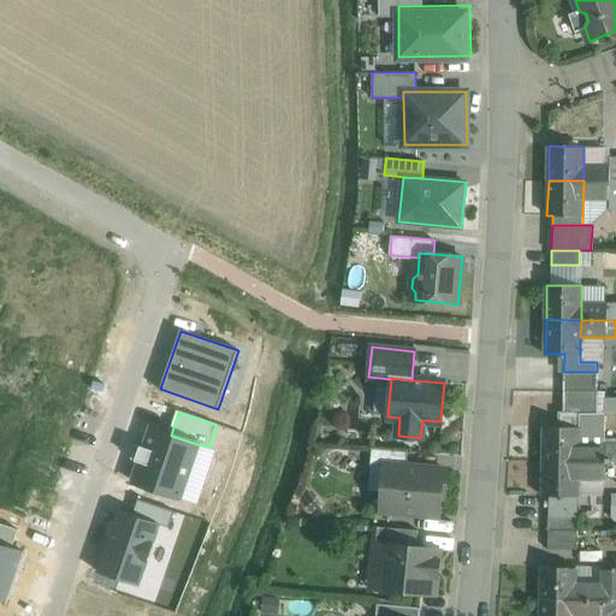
[(605,436),(605,412),(581,412),(580,434),(605,436)]
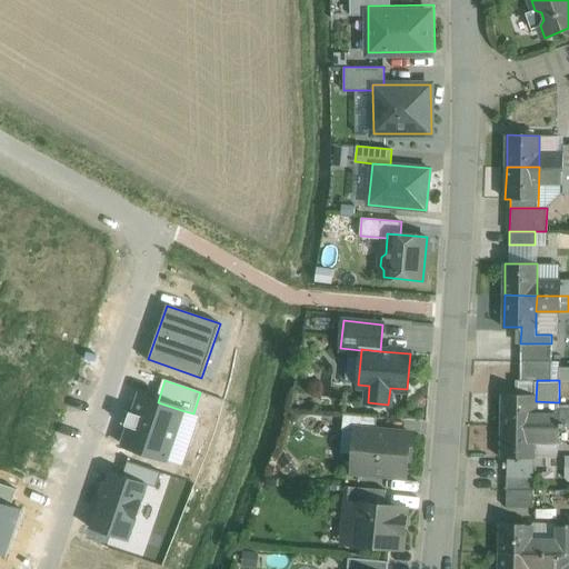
[(535,381),(520,381),(520,393),(502,393),(501,426),(535,426),(535,381)]
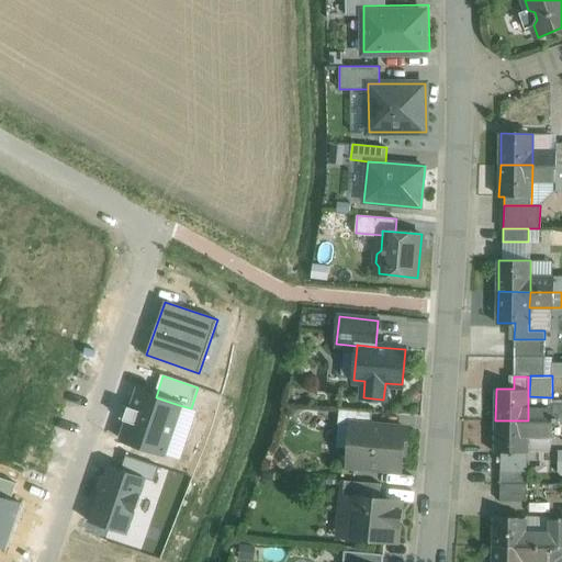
[(123,439),(164,452),(179,405),(156,397),(141,392),(134,411),(130,408),(125,419),(130,420),(123,439)]
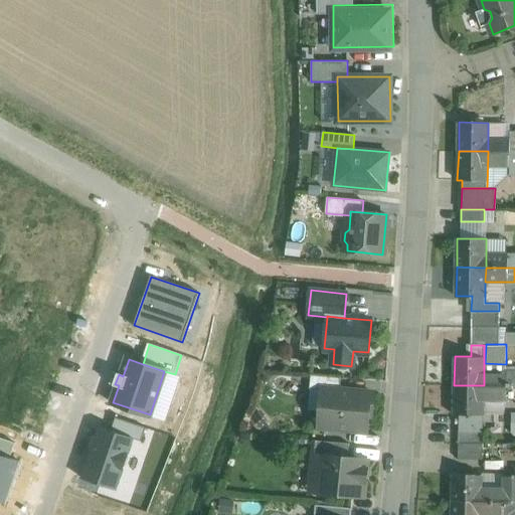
[(514,372),(506,372),(505,386),(514,386),(514,372)]
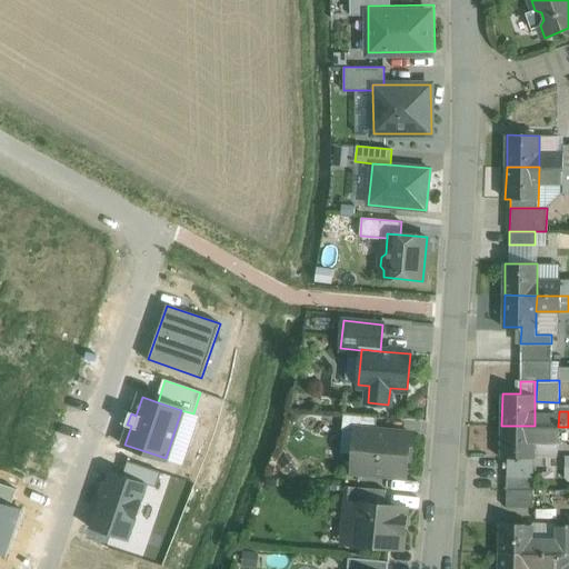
[(377,418),(343,415),(342,429),(356,430),(356,429),(376,430),(377,418)]
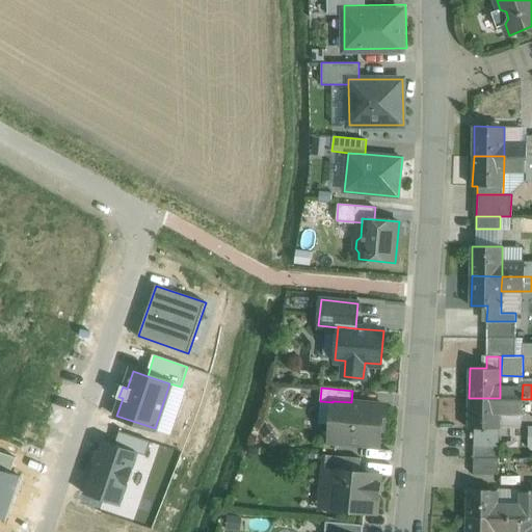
[(500,398),(469,398),(469,428),(499,428),(499,414),(500,398)]
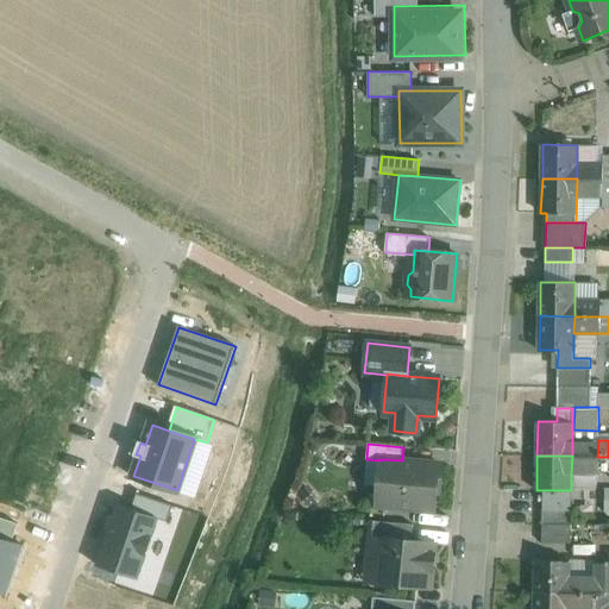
[(597,457),(572,456),(571,473),(597,473),(597,457)]
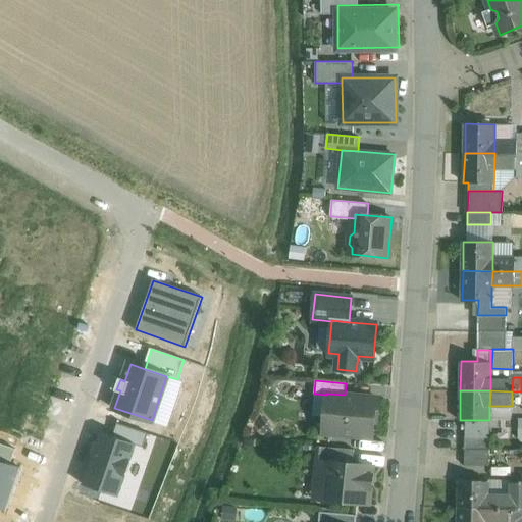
[(345,395),(326,394),(326,395),(325,411),(329,416),(327,432),(372,436),(374,420),(377,420),(379,399),(345,395)]
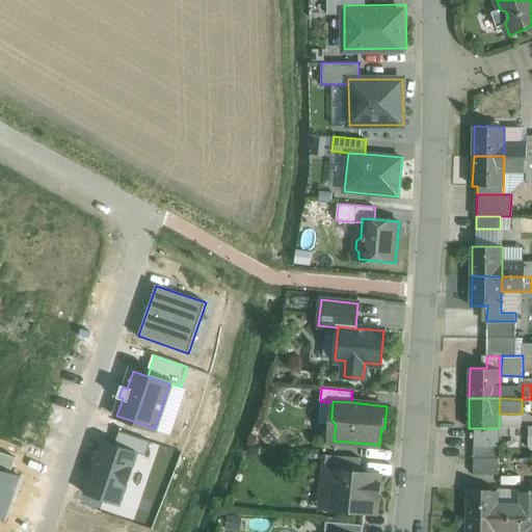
[(120,431),(114,446),(137,453),(145,456),(151,442),(120,431)]
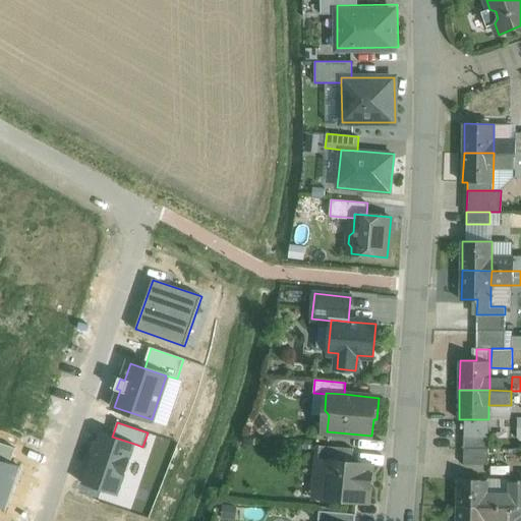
[(84,482),(117,494),(134,444),(112,437),(101,432),(84,482)]
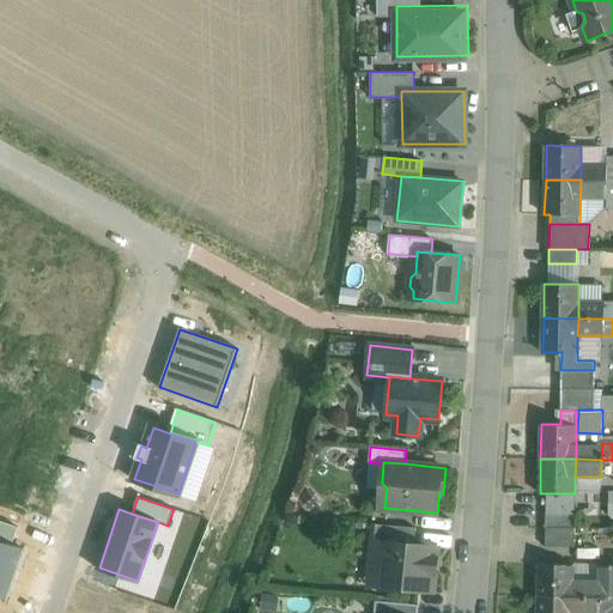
[(416,528),(374,523),(370,554),(377,556),(378,541),(414,545),(416,528)]
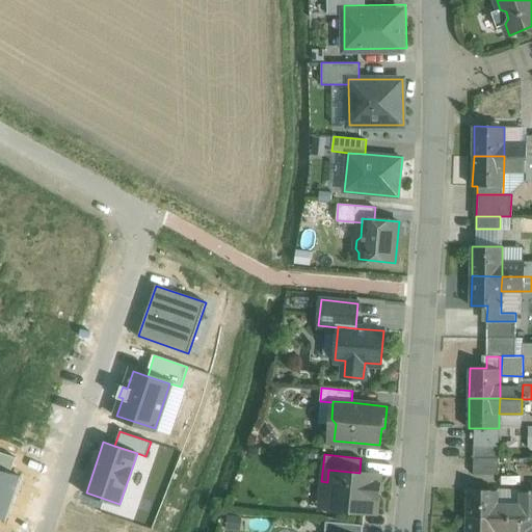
[(360,473),(328,470),(327,482),(325,493),(329,498),(328,508),(376,513),(380,475),(360,473)]
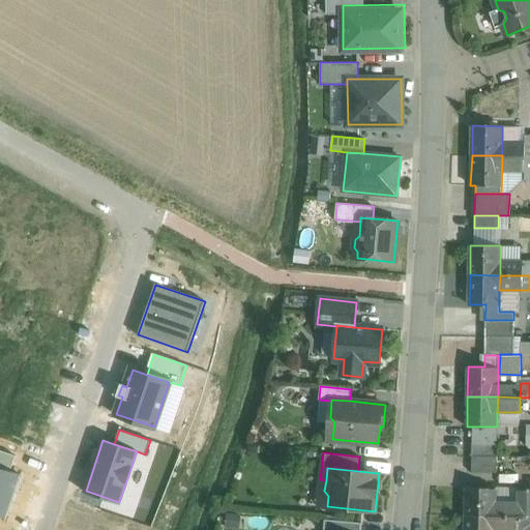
[(496,488),(466,487),(465,516),(495,517),(518,517),(518,502),(496,502),(496,488)]
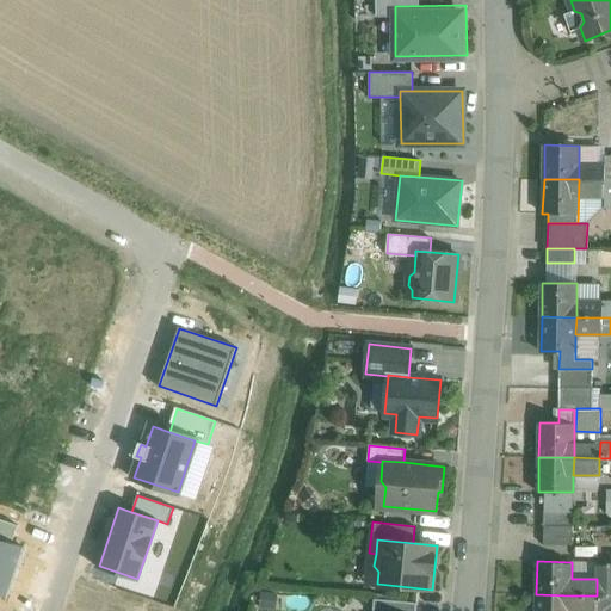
[(610,562),(597,563),(597,579),(597,596),(610,596),(610,562)]
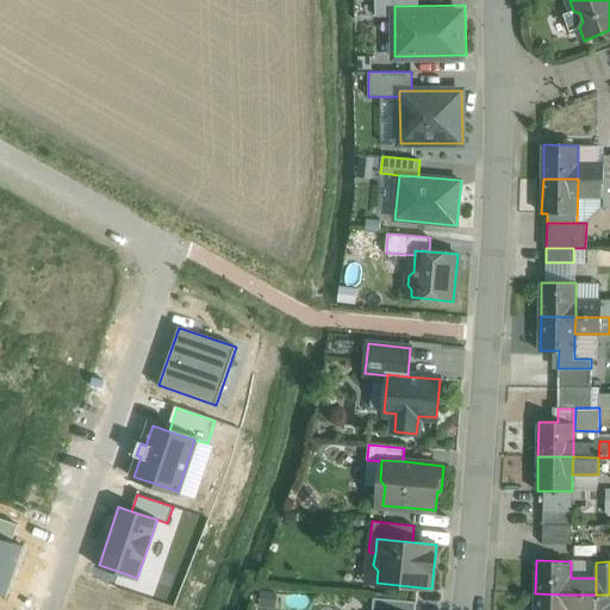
[(570,609),(570,595),(535,593),(534,609),(570,609)]
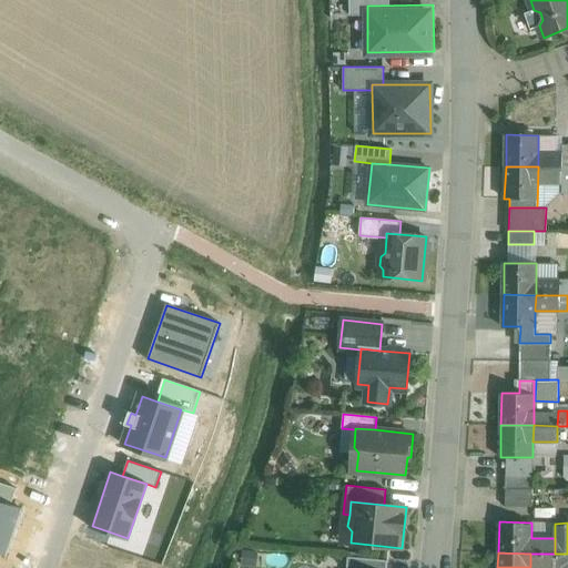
[(554,567),(555,554),(530,554),(530,567),(554,567)]
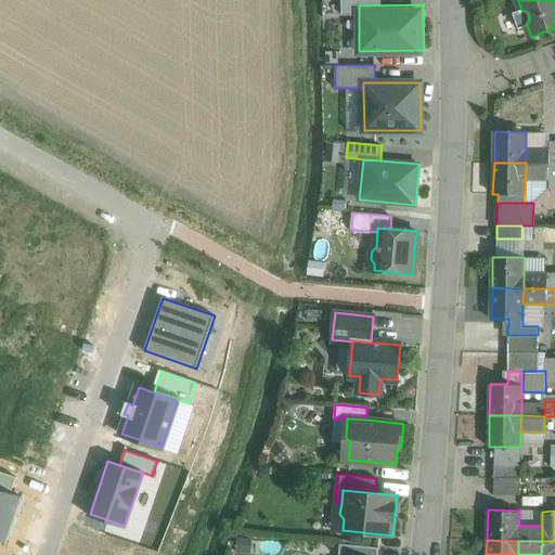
[(554,554),(554,541),(542,541),(541,554),(554,554)]
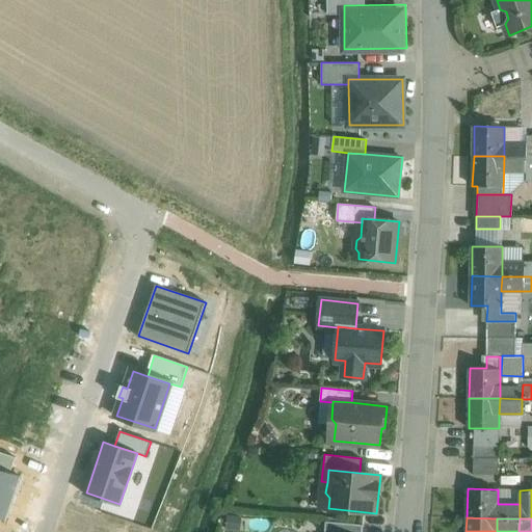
[(362,531),(363,525),(326,522),(324,531),(362,531)]
